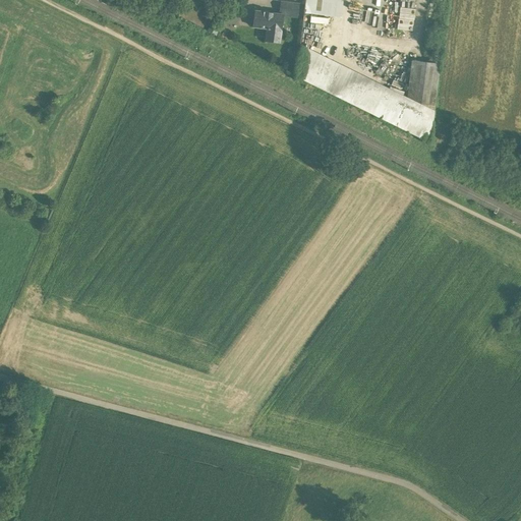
[(332,0),(305,0),(303,13),(331,16),(332,0)]
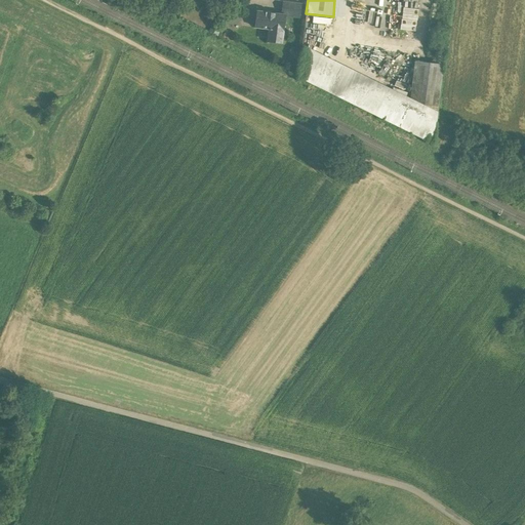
[(301,3),(283,1),(280,15),(284,15),(284,16),(299,17),(301,3)]
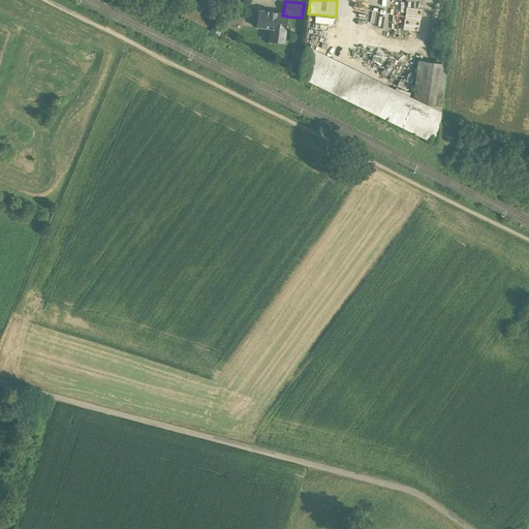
[(418,31),(422,9),(406,7),(403,29),(418,31)]
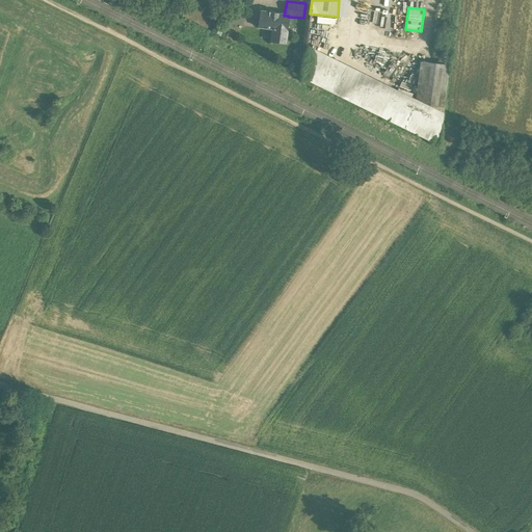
[(284,16),(259,12),(258,15),(259,15),(257,26),(257,28),(271,30),(269,44),(270,44),(270,43),(274,44),(275,44),(277,44),(277,45),(278,45),(278,44),(283,45),(284,45),(286,32),(286,30),(287,18),(288,18),(288,17),(288,16),(284,16)]
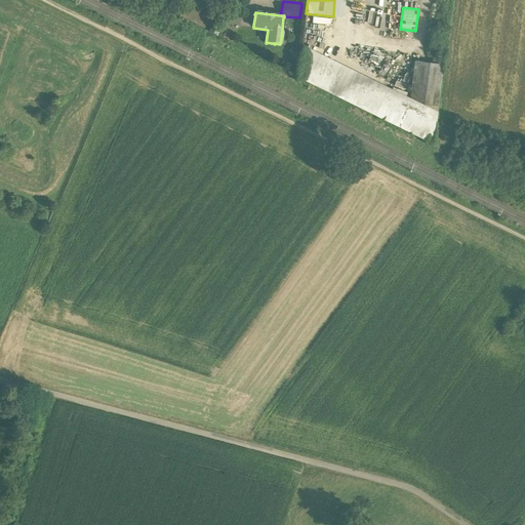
[(437,123),(300,55),(297,77),(434,145),(437,123)]
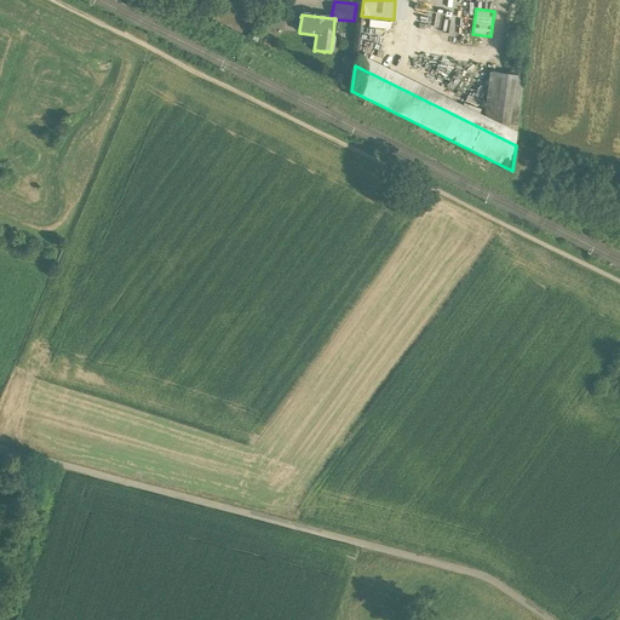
[(522,76),(489,72),(484,115),(516,127),(522,76)]
